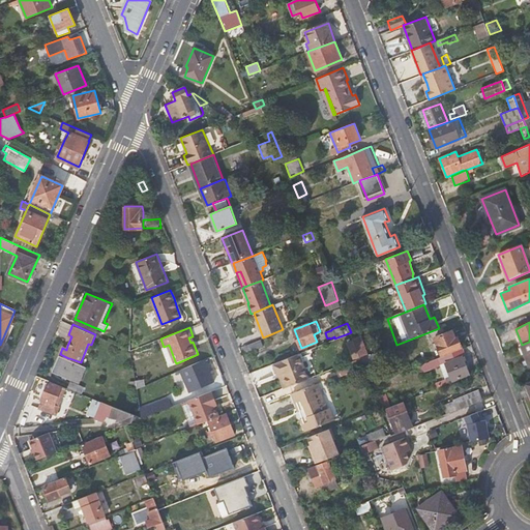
[(462,347),(458,336),(457,337),(453,329),(434,336),(441,355),(462,347)]
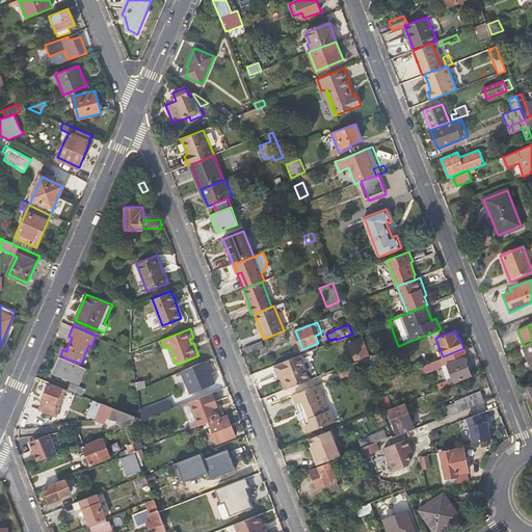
[(363,337),(354,340),(355,341),(362,360),(370,356),(363,337)]
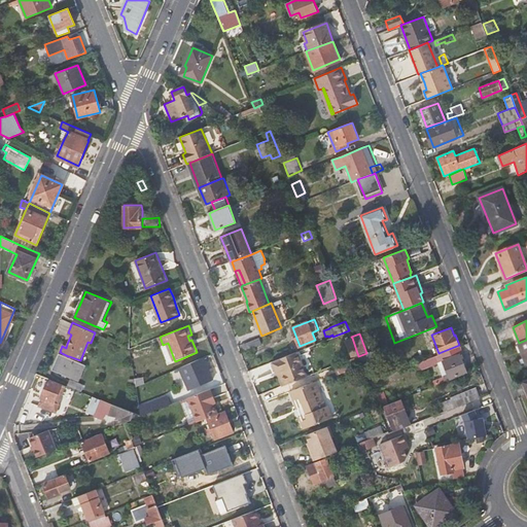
[(264,344),(260,337),(241,344),(244,351),(264,344)]
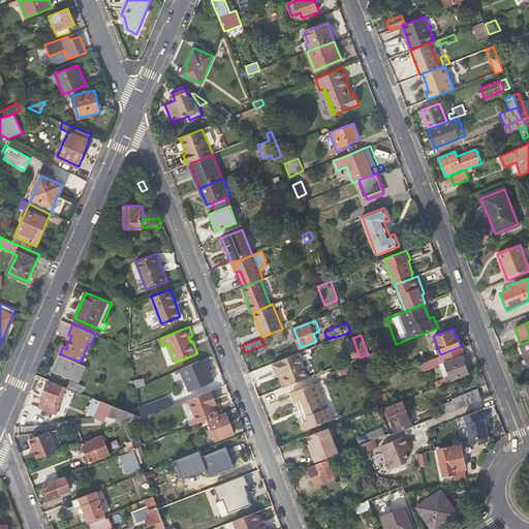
[(353,339),(346,342),(353,361),(360,358),(353,339)]
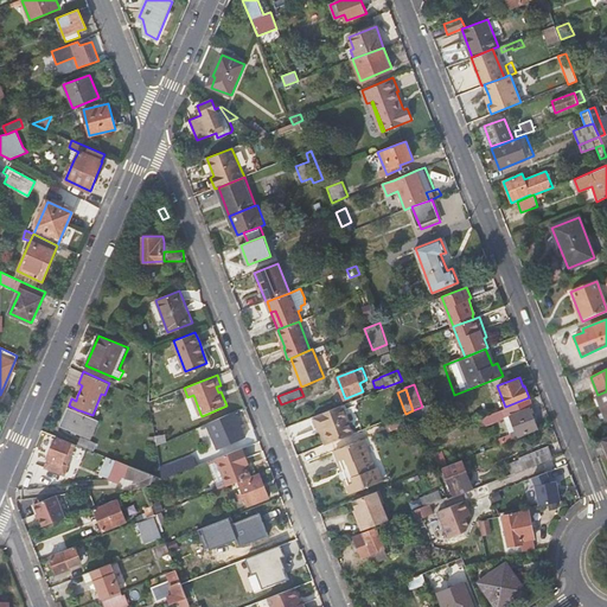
[(606,419),(606,391),(598,395),(596,396),(606,420),(606,419)]
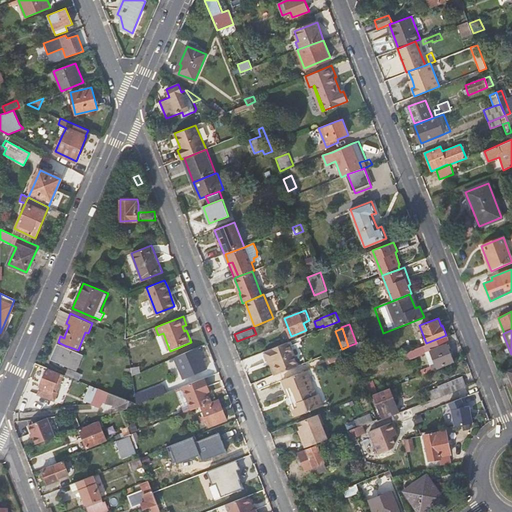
[(169,349),(163,333),(158,335),(156,336),(162,352),(169,349)]
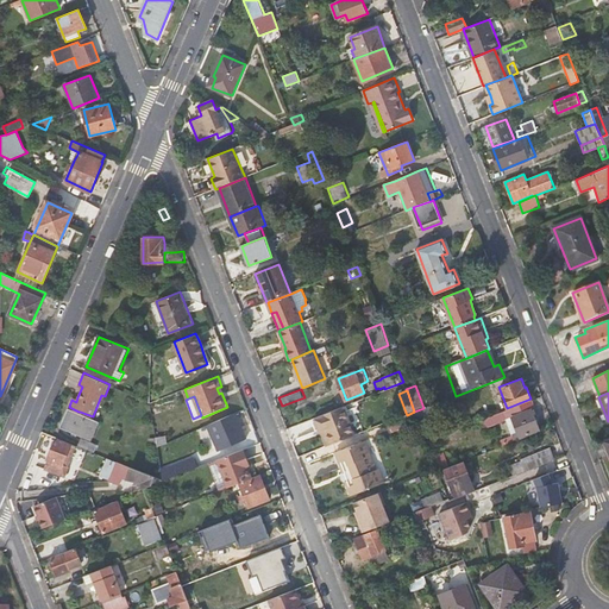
[(535,407),(533,400),(504,412),(508,419),(514,435),(516,439),(541,429),(533,409),(535,407)]
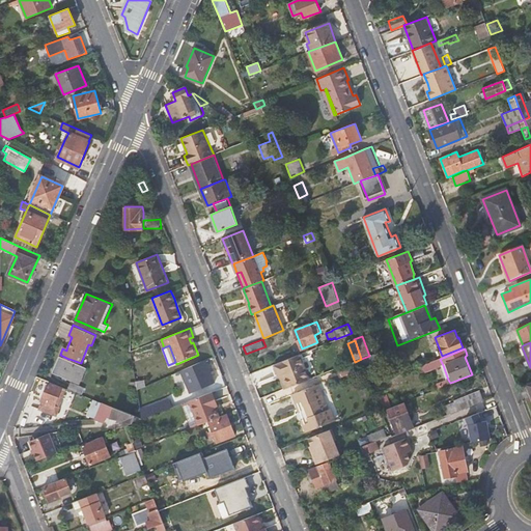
[(369,356),(361,359),(364,366),(366,370),(382,364),(378,353),(369,356)]
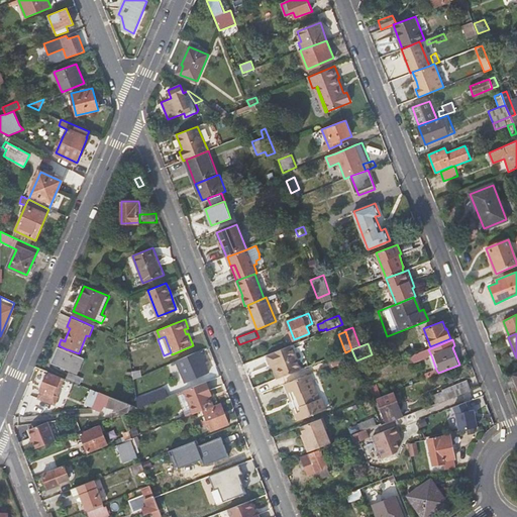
[(301,369),(291,344),(272,352),(272,353),(268,354),(271,365),(276,364),(281,377),(301,369)]
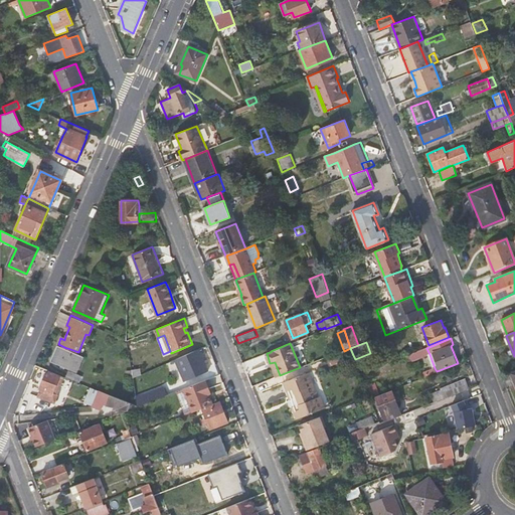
[(77,371),(84,356),(72,351),(71,352),(57,346),(52,360),(77,371)]
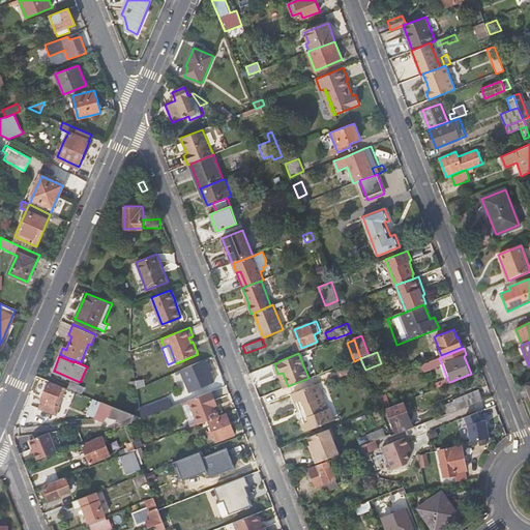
[(216,381),(207,358),(183,367),(192,390),(216,381)]
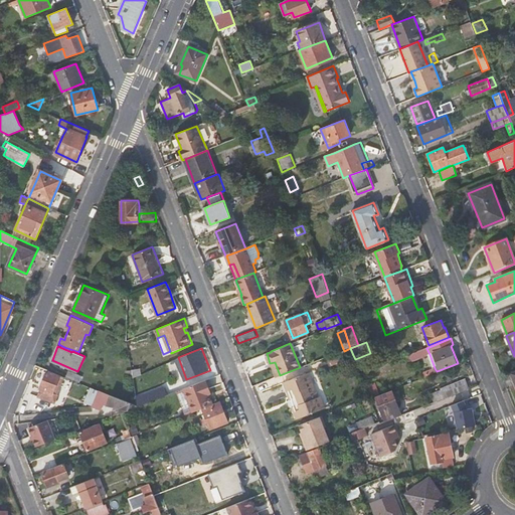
[(332,363),(353,355),(350,348),(344,351),(329,356),(332,363)]
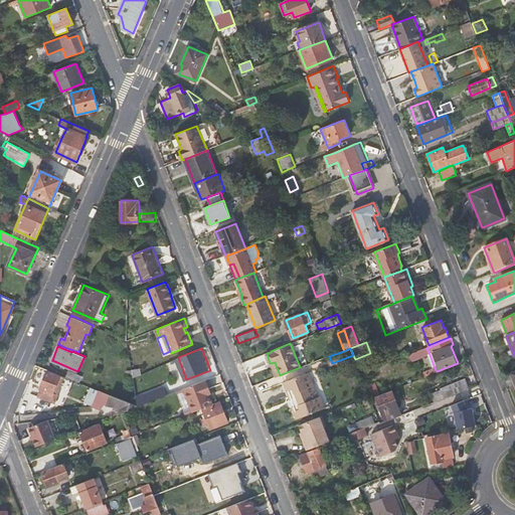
[(430,354),(426,348),(405,355),(408,363),(422,357),(422,353),(426,352),(428,355),(430,354)]
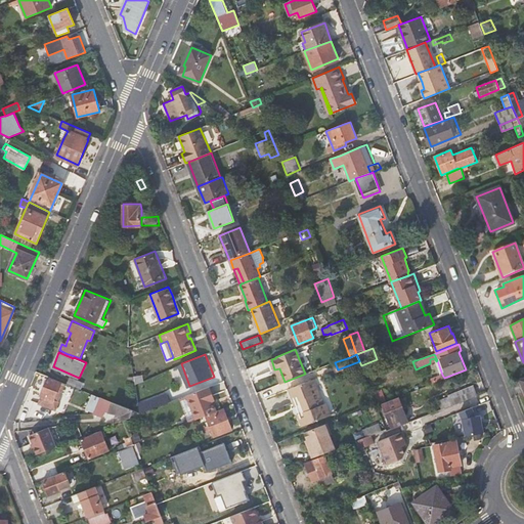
[(285,382),(279,368),(274,369),(280,384),(285,382)]
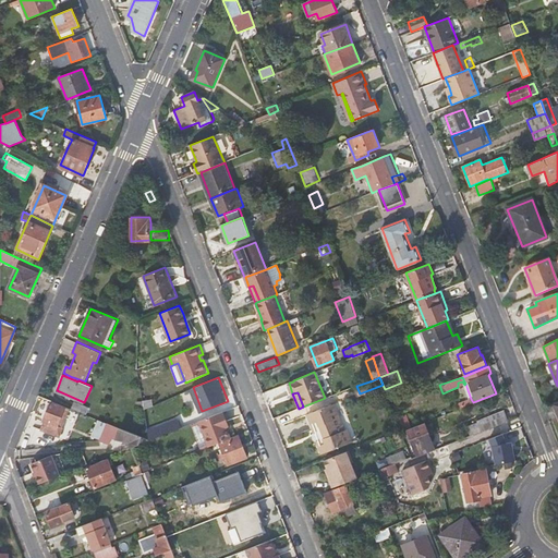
[(473,402),(471,399),(459,403),(460,409),(473,403),(473,402)]
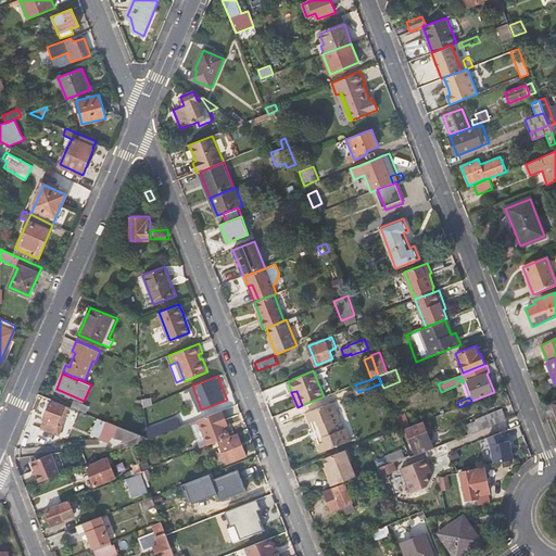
[(70,406),(51,400),(43,419),(46,420),(42,427),(60,434),(63,427),(61,426),(70,406)]
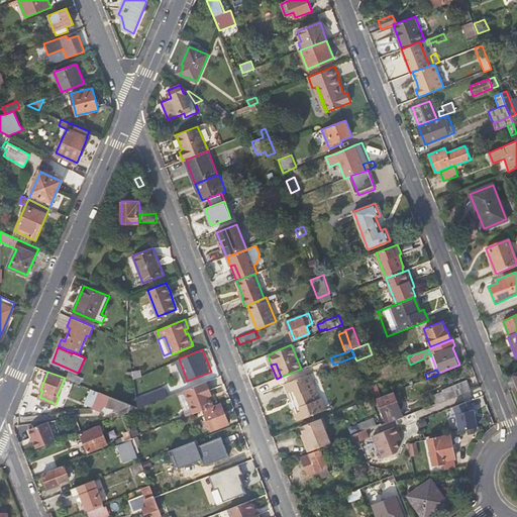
[(80,383),(83,378),(70,372),(67,378),(80,383)]
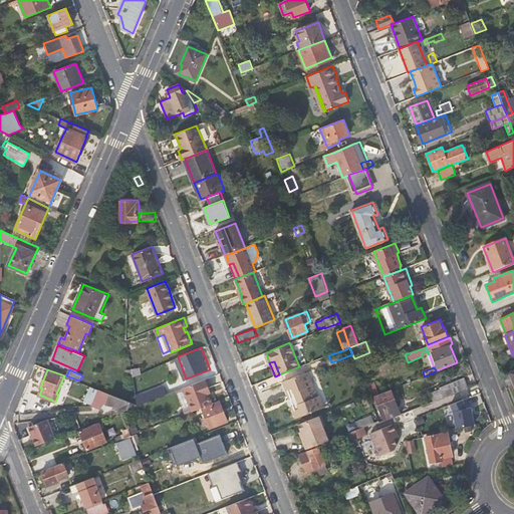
[(143,403),(139,372),(133,374),(134,376),(138,404),(143,403)]
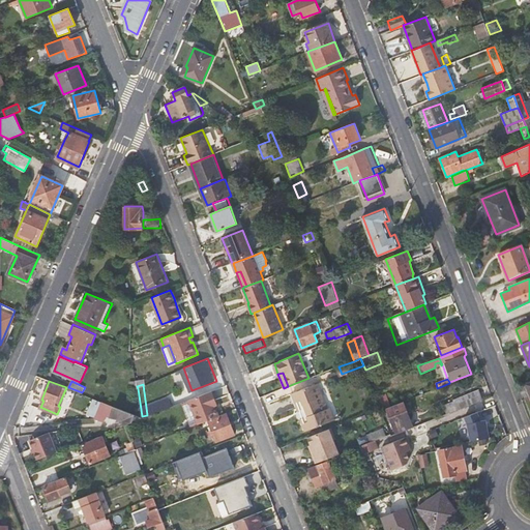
[(291,393),(298,412),(323,402),(317,384),(291,393)]
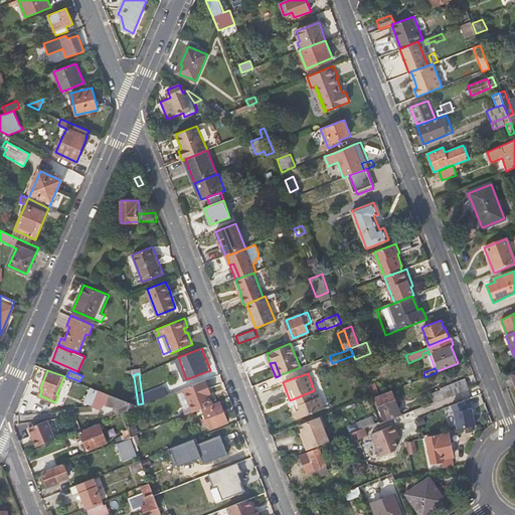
[(442,389),(446,398),(470,388),(466,379),(442,389)]
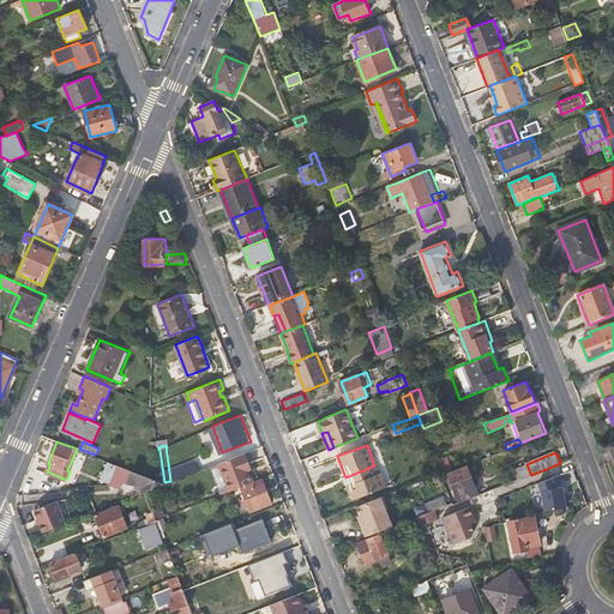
[(250,470),(244,453),(227,459),(220,462),(230,491),(236,489),(242,486),(251,483),(246,471),(250,470)]
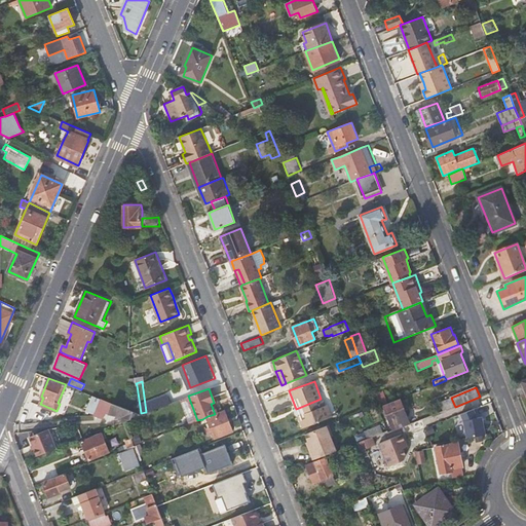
[(382,391),(373,395),(378,406),(383,404),(387,403),(382,391)]
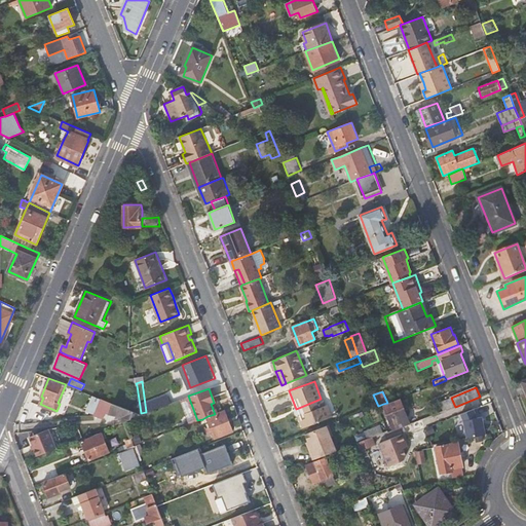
[(116,418),(118,424),(124,421),(141,415),(141,414),(101,398),(95,414),(95,416),(100,417),(102,412),(118,415),(119,417),(116,418)]
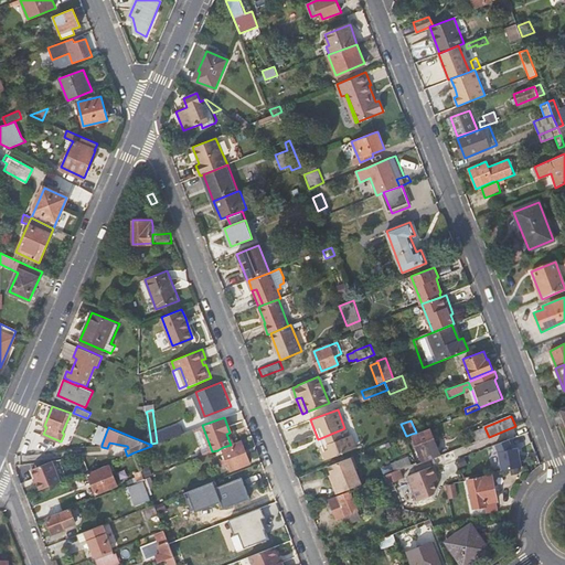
[(441,455),(430,427),(429,427),(416,433),(412,434),(423,462),(441,455)]
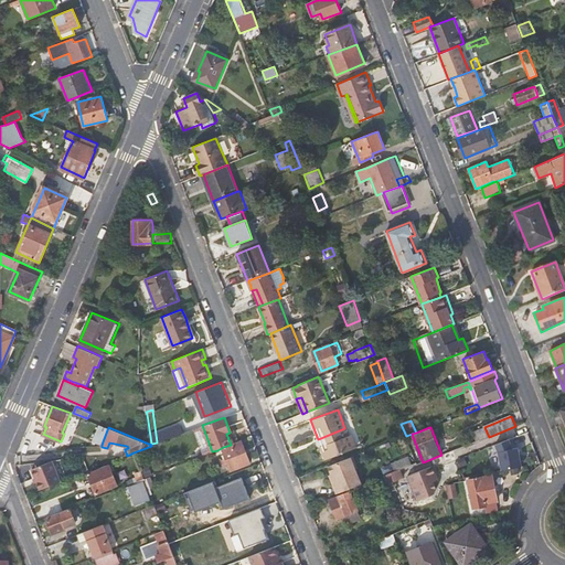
[(484,427),(472,432),(476,441),(489,437),(484,427)]
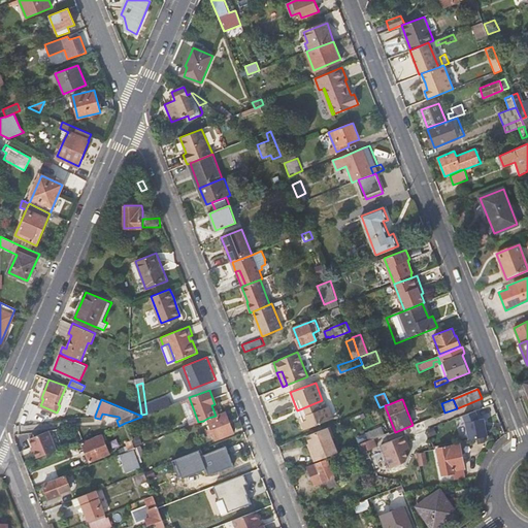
[(325,406),(322,400),(297,410),(304,429),(333,418),(329,405),(325,406)]
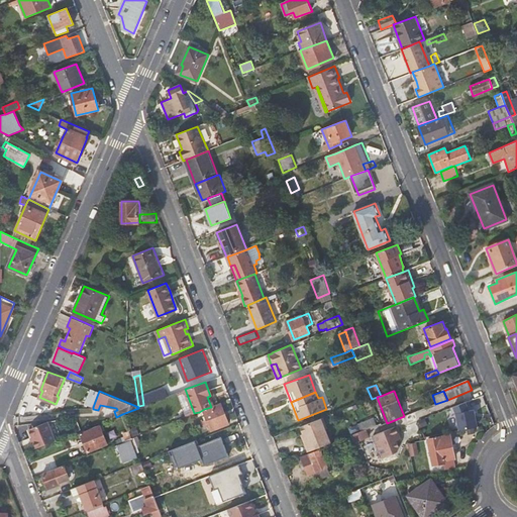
[(475,409),(470,410),(466,401),(453,406),(456,412),(459,429),(478,426),(475,409)]
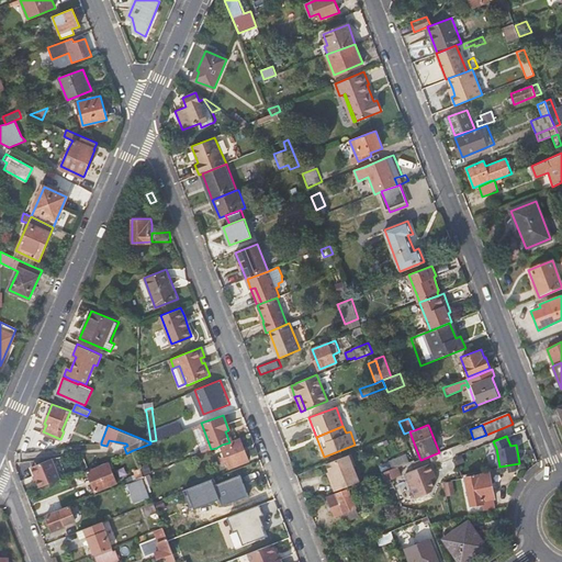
[(322,458),(324,457),(316,437),(314,438),(322,458)]
